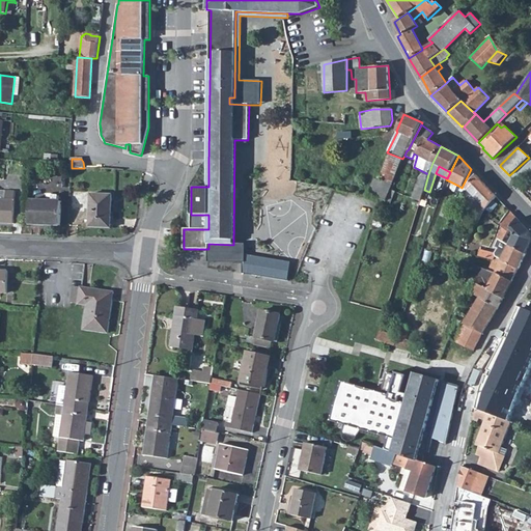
[(471,169),(462,188),(458,186),(455,192),(460,195),(466,188),(478,201),(469,211),(479,220),(483,214),(497,197),(471,169)]
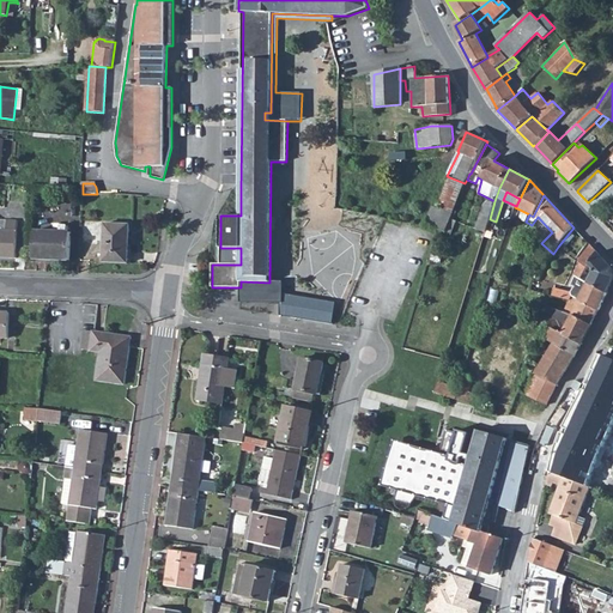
[(484,206),(479,219),(489,223),(490,219),(495,201),(490,199),(489,201),(484,206)]
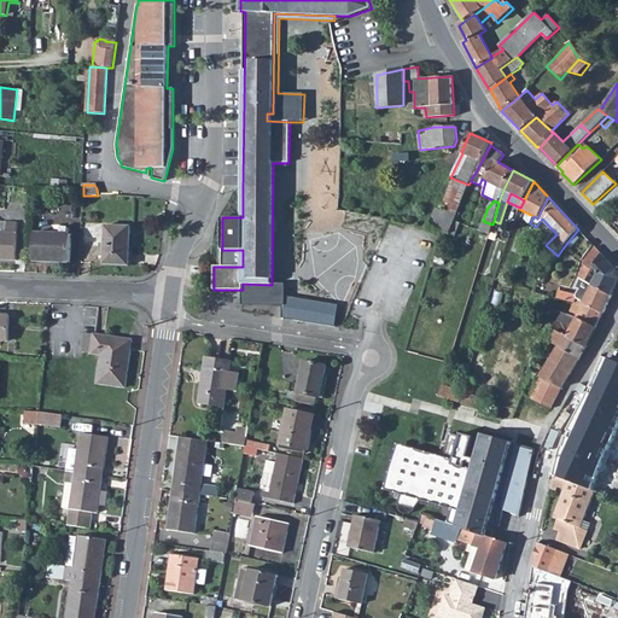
[(436,208),(430,228),(442,232),(449,234),(456,214),(436,208)]
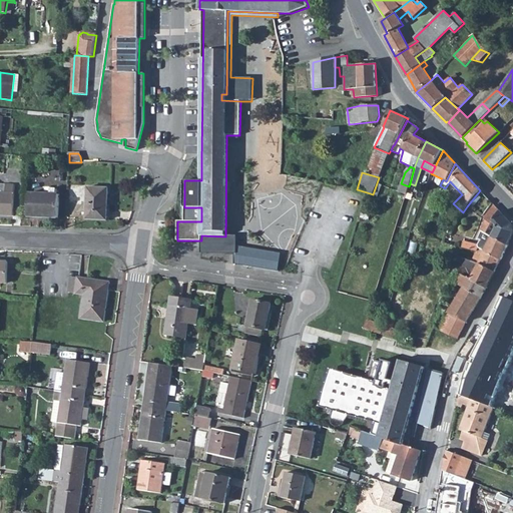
[(401,183),(398,191),(407,194),(409,186),(401,183)]
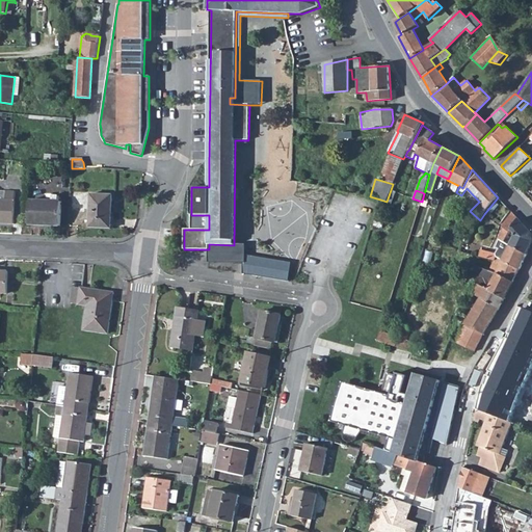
[(0,223),(14,224),(16,192),(6,191),(6,201),(0,200),(0,223)]
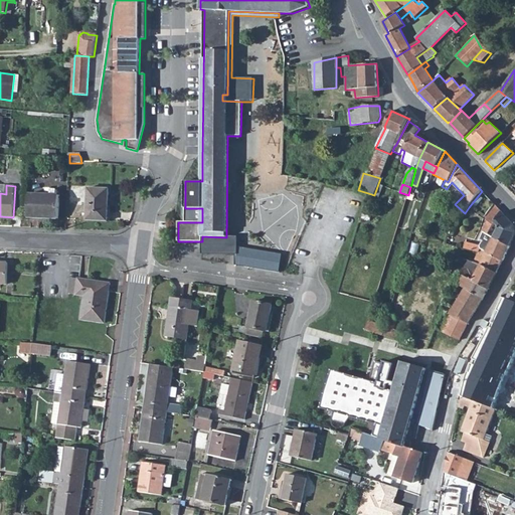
[(89,188),(88,220),(108,221),(109,189),(89,188)]
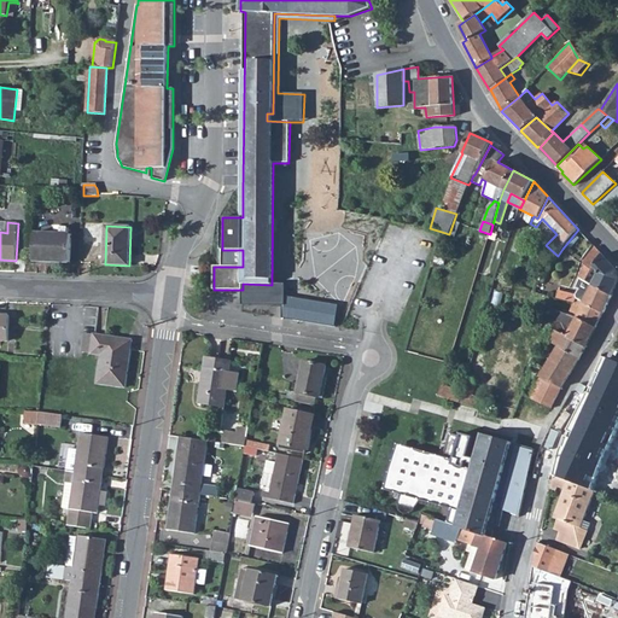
[(35,233),(34,262),(70,263),(71,234),(69,234),(69,228),(62,228),(60,234),(35,233)]
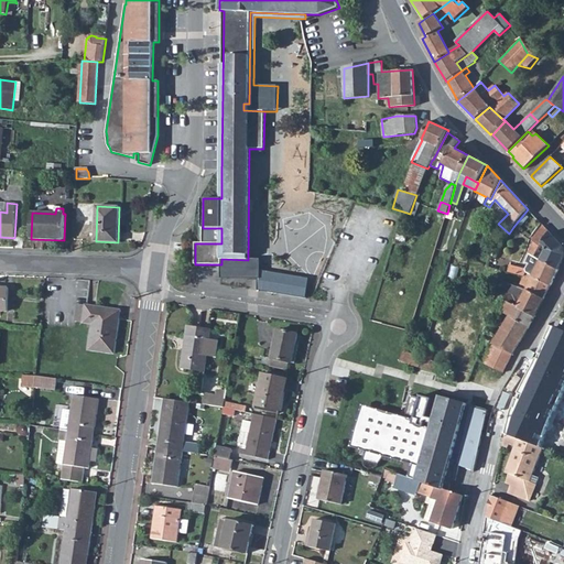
[(543,226),(532,240),(534,242),(533,243),(528,253),(529,253),(525,262),(528,264),(525,269),(510,266),(508,272),(524,277),(527,273),(551,284),(559,269),(541,260),(534,257),(542,243),(550,232),(543,226)]
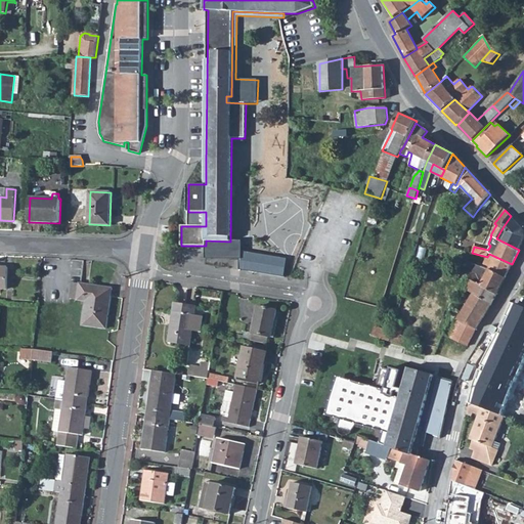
[(511,216),(504,226),(510,229),(503,242),(519,250),(523,237),(523,232),(523,230),(511,216)]
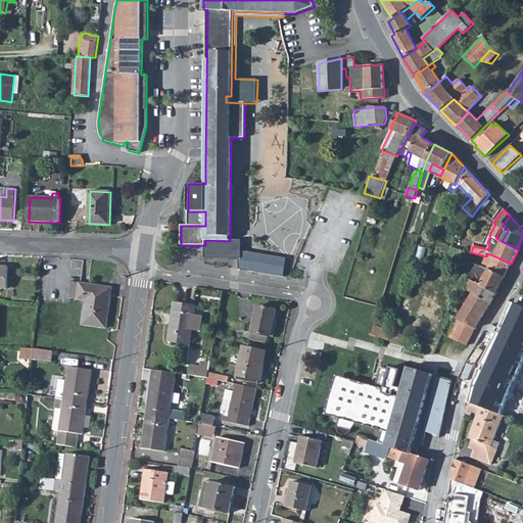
[(230,241),(205,240),(205,245),(204,258),(240,259),(240,241),(230,241)]
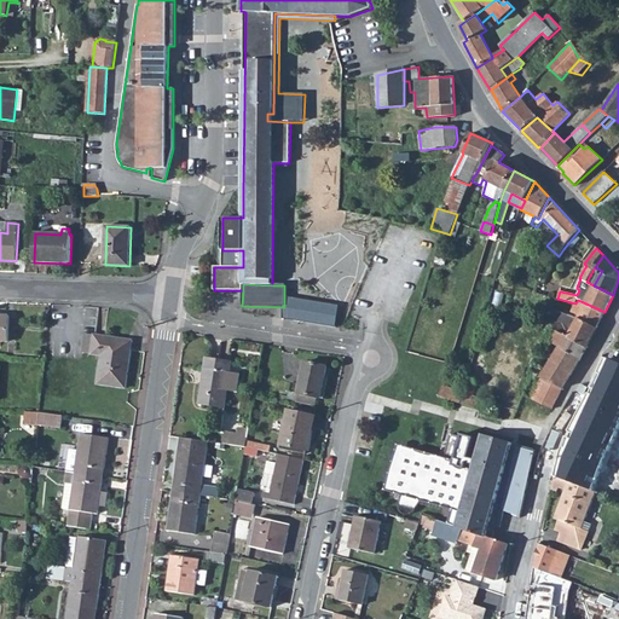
[(337,324),(340,302),(287,296),(284,317),(337,324)]
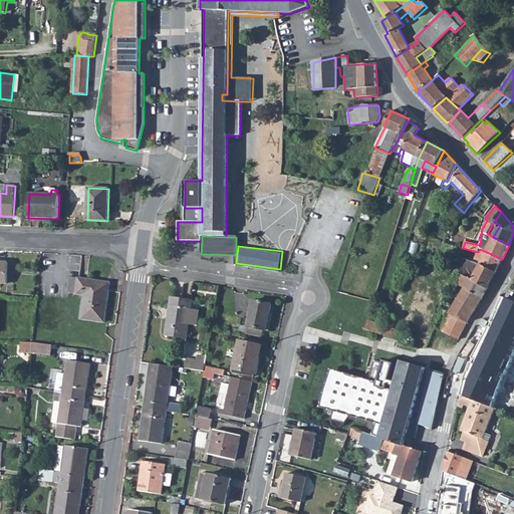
[(478,252),(473,262),(496,272),(502,259),(480,249),(478,252)]
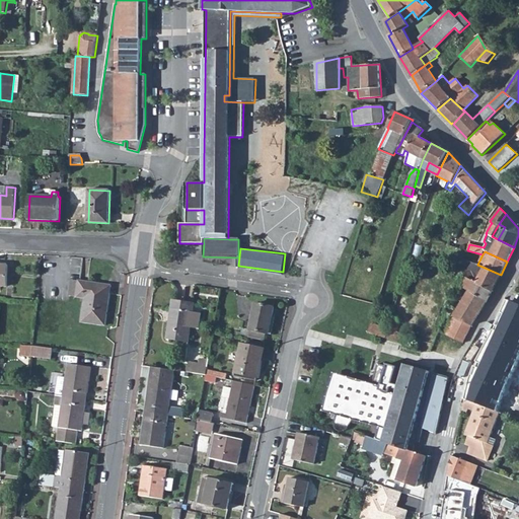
[(461,258),(456,269),(463,272),(494,287),(501,275),(477,265),(461,258)]
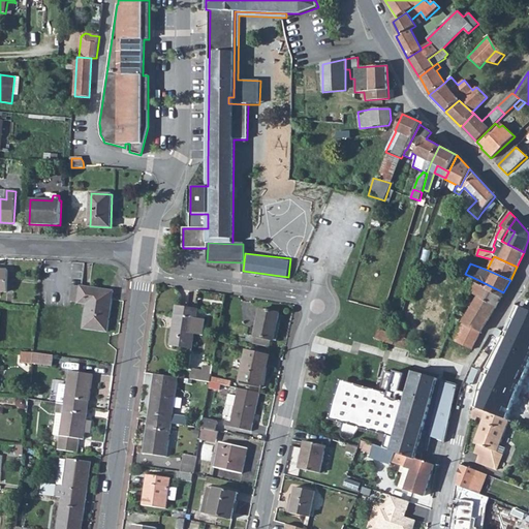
[(471,293),(475,296),(496,308),(503,292),(472,277),(471,282),(476,283),(471,293)]
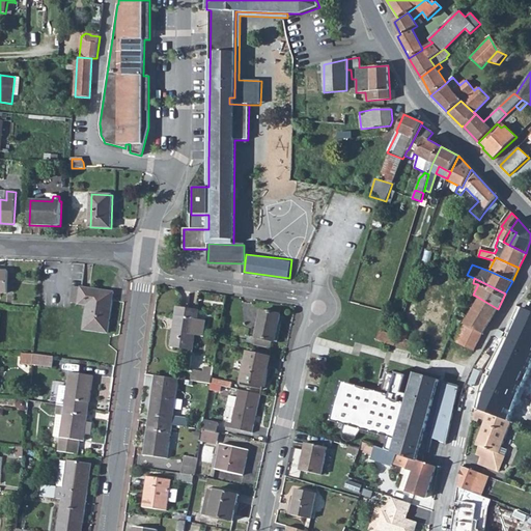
[(74,286),(71,303),(87,305),(84,330),(108,333),(114,292),(74,286)]
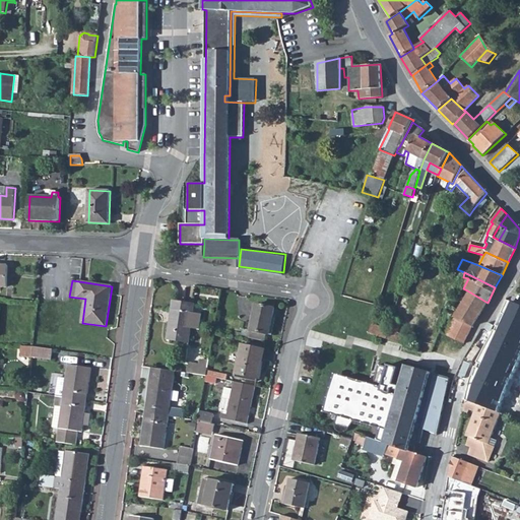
[(488,303),(467,290),(465,294),(468,296),(463,303),(480,314),(488,303)]
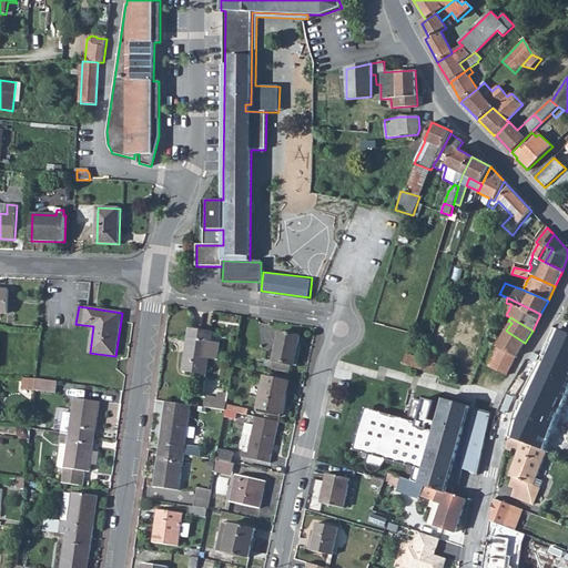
[(544,345),(567,354),(567,333),(550,326),(544,345)]
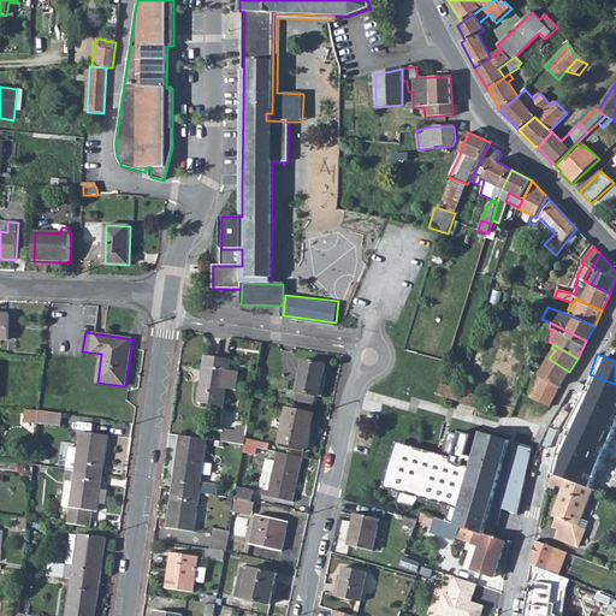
[(206,357),(199,402),(224,406),(226,389),(236,391),(240,372),(229,371),(231,361),(206,357)]
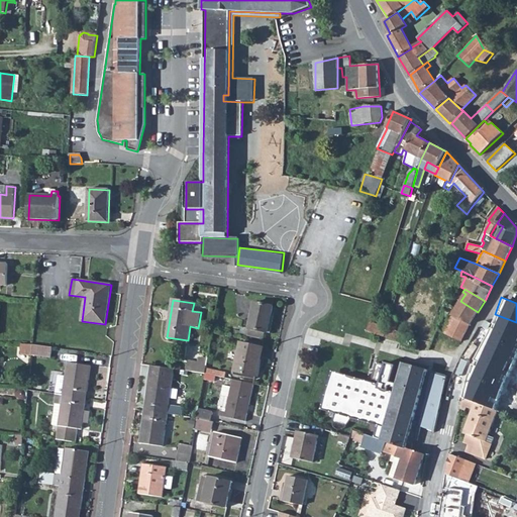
[(478,312),(460,301),(454,311),(451,309),(448,314),(451,316),(470,324),(478,312)]
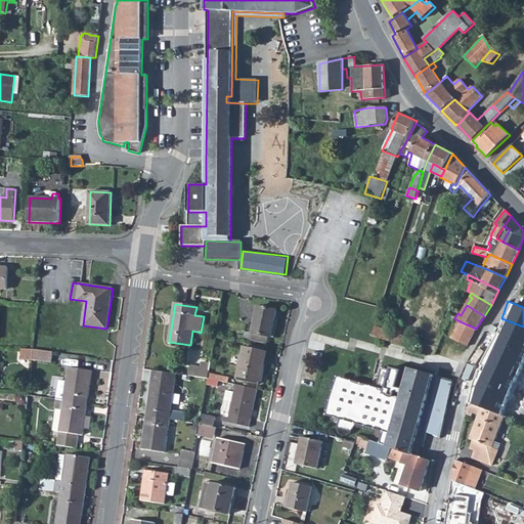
[(258,306),(253,333),(269,337),(271,337),(277,310),(258,306)]
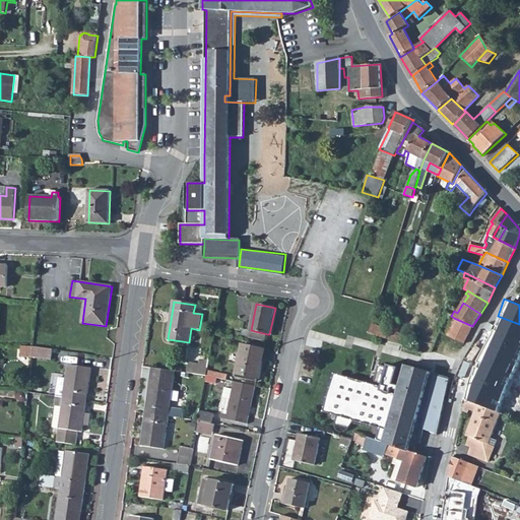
[(454,318),(445,334),(464,343),(472,326),(454,318)]
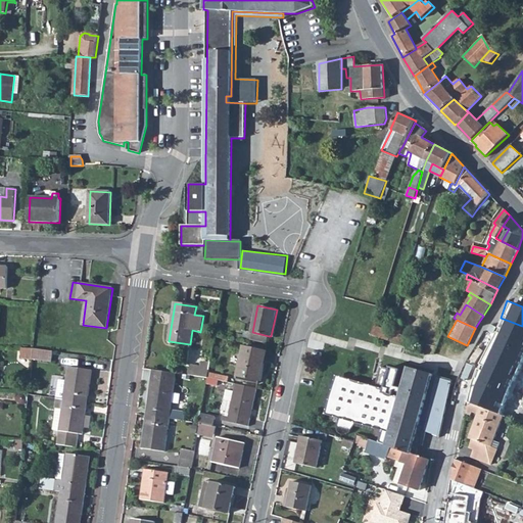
[(374,326),(372,335),(389,340),(391,332),(374,326)]
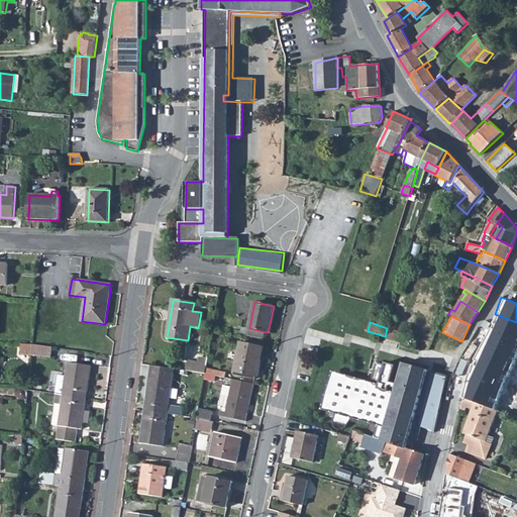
[(249,328),(247,336),(264,339),(266,332),(249,328)]
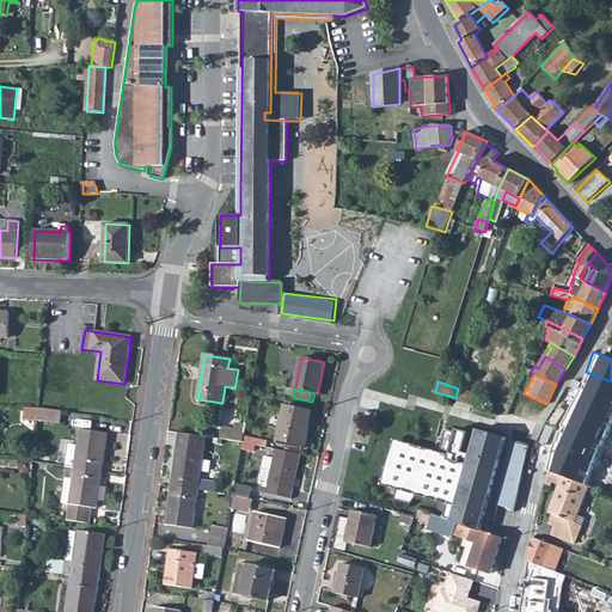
[(476,405),(475,410),(493,414),(496,402),(478,395),(476,405)]
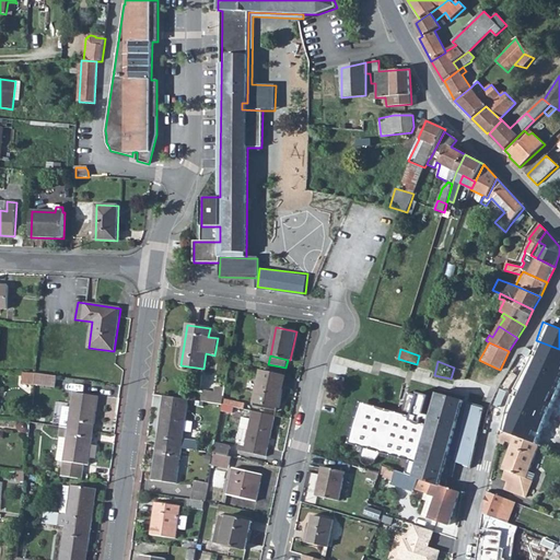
[(260,371),(254,403),(280,408),(283,391),(282,389),(286,376),(260,371)]
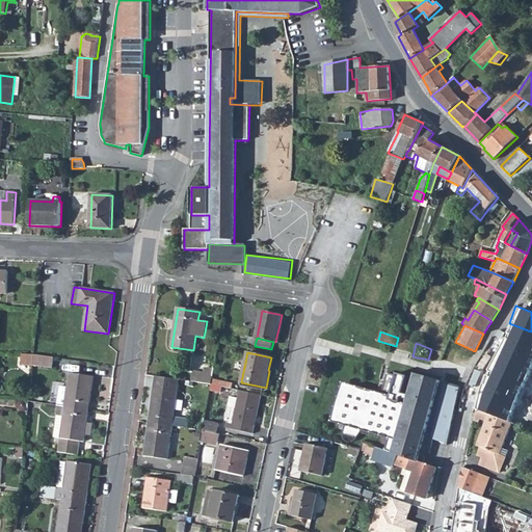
[(482,387),(476,409),(496,417),(499,404),(502,394),(509,396),(515,376),(511,375),(512,368),(505,365),(508,356),(499,352),(491,365),(487,373),(486,373),(486,374),(482,387)]
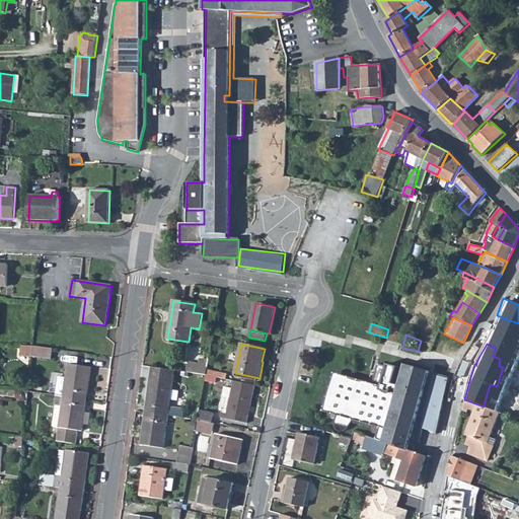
[(32,346),(22,346),(21,355),(31,356),(32,346)]
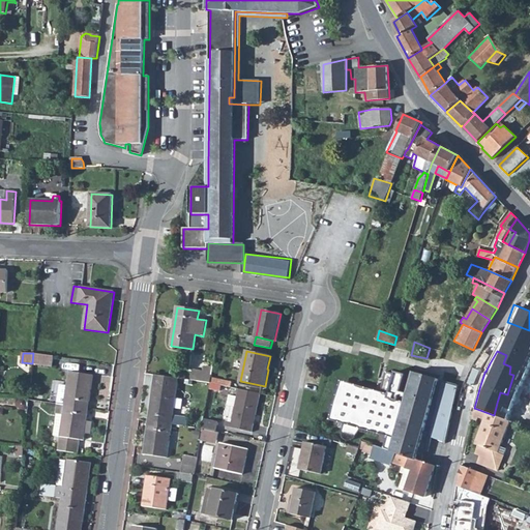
[(33,353),(32,363),(53,366),(54,356),(33,353)]
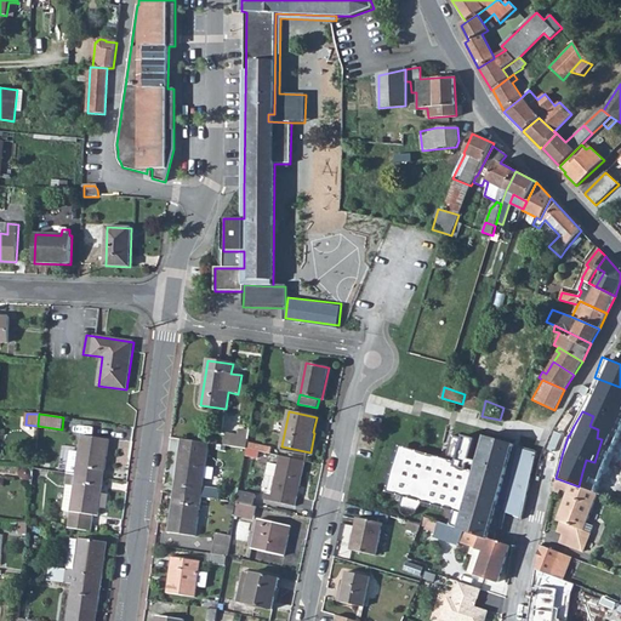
[(226,433),(224,445),(248,449),(250,437),(226,433)]
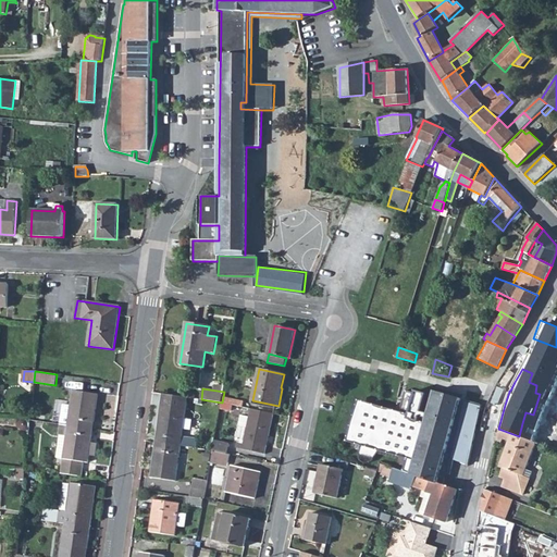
[(61,424),(93,429),(98,394),(74,391),(72,406),(63,405),(61,424)]
